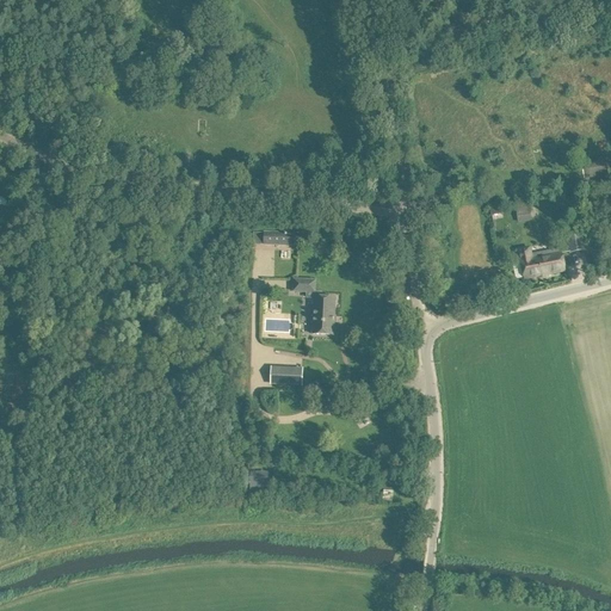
[(517,209),(517,220),(531,220),(531,209),(517,209)]
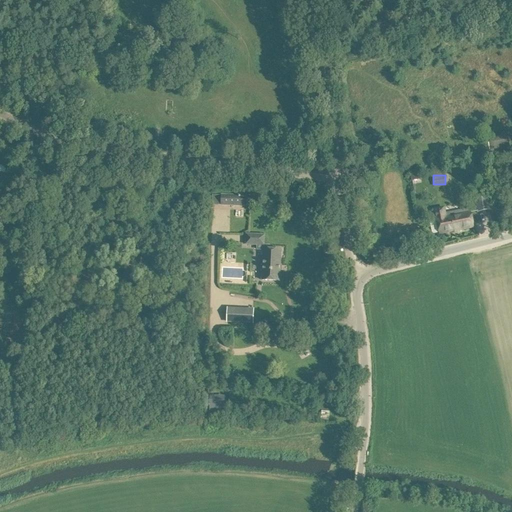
[(221,194),(221,202),(221,206),(244,206),(244,195),(221,194)]
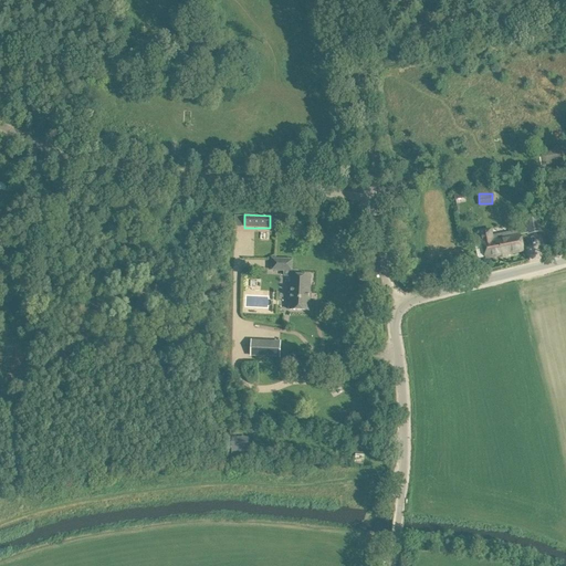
[(524,251),(521,236),(528,233),(528,234),(541,231),(540,221),(537,215),(525,218),(527,229),(492,237),(491,230),(481,232),(482,242),(482,243),(474,245),(478,259),(485,258),(485,259),(524,251)]
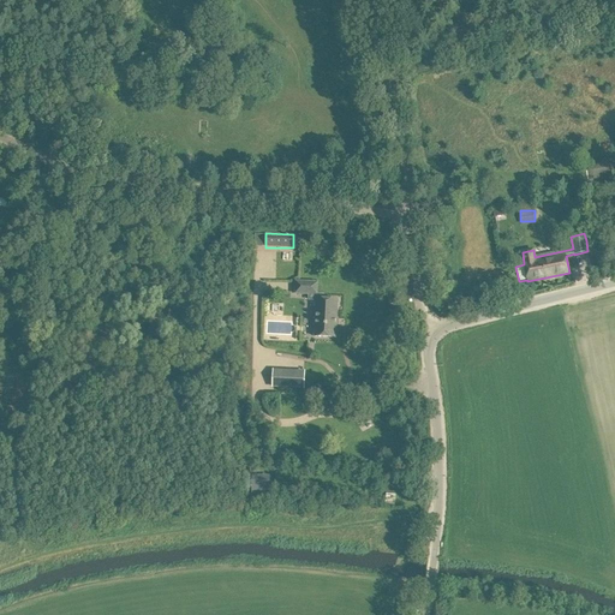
[(296,293),(317,294),(317,282),(296,281),(296,293)]
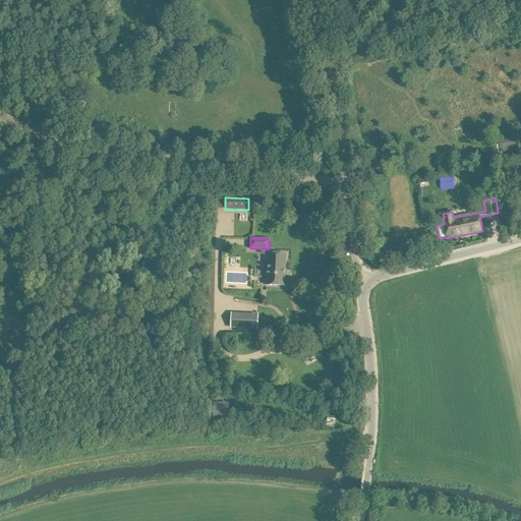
[(266,285),(284,286),(285,254),(268,253),(266,285)]
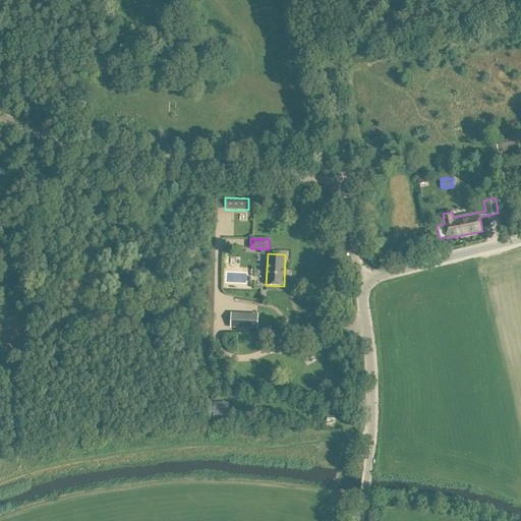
[(240,328),(240,314),(232,313),(231,328),(240,328)]
